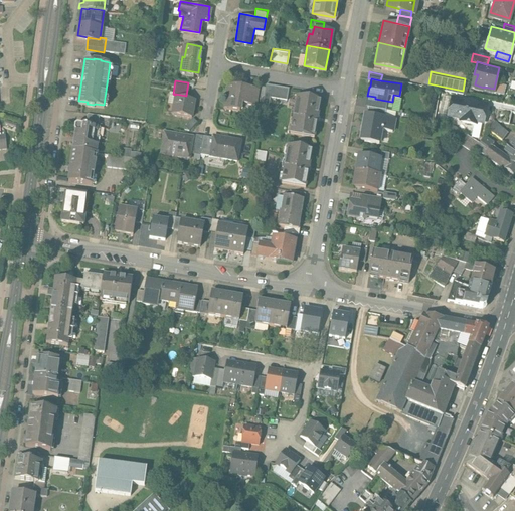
[(258,87),(228,81),(224,105),(239,108),(241,101),(254,103),(255,103),(256,96),(258,87)]
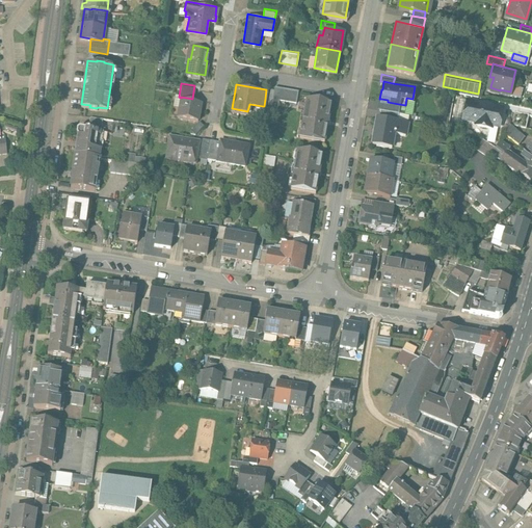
[(274,84),(272,97),(296,101),(298,88),(274,84)]
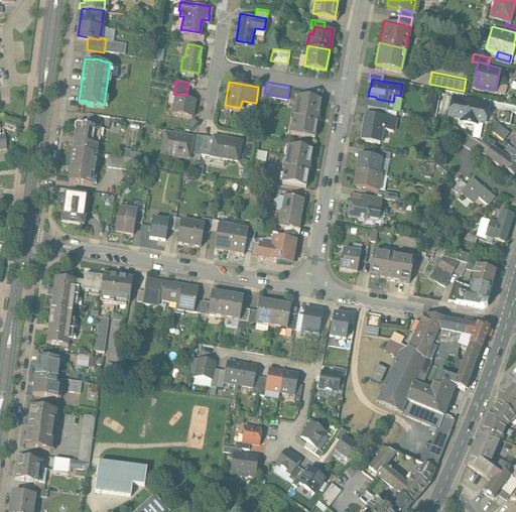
[(297,93),(291,130),(314,135),(321,98),(297,93)]
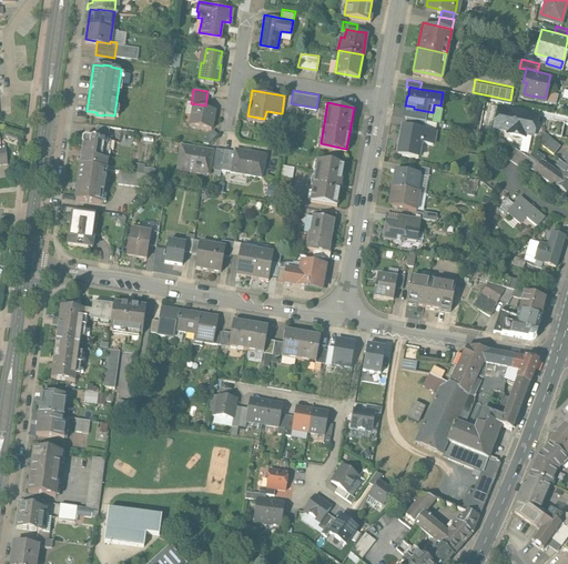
[(193,104),(190,122),(210,126),(213,107),(205,106),(193,103),(193,104)]
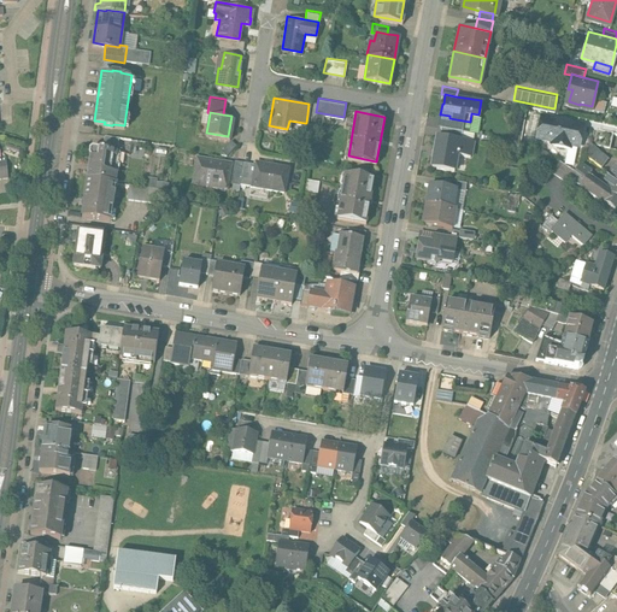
[(582,121),(542,113),(538,135),(554,137),(553,141),(568,145),(569,141),(579,142),(582,121)]
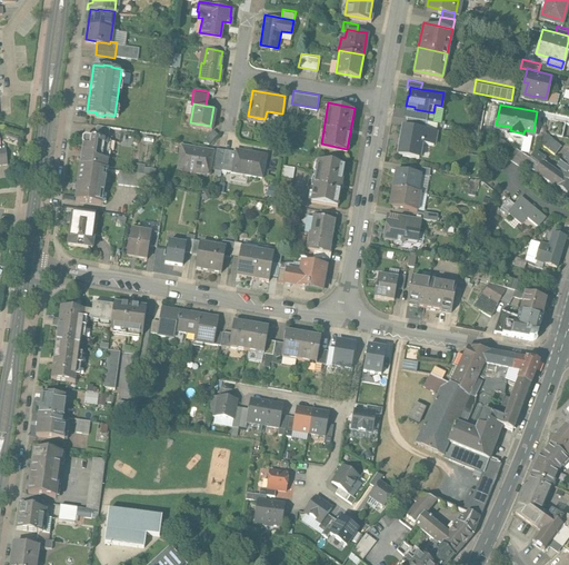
[(282,114),(281,114),(280,119),(288,120),(291,107),(283,106),(282,114)]
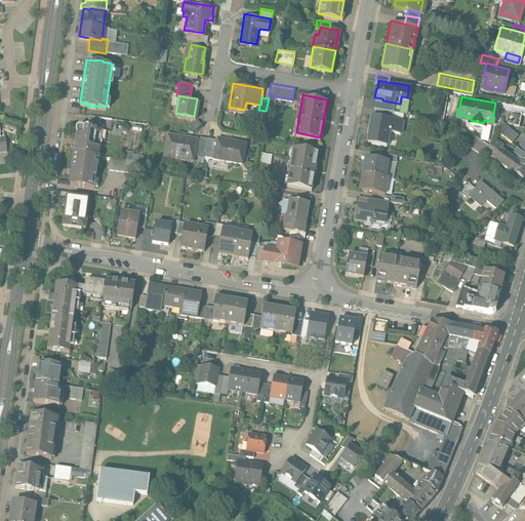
[(376,97),(375,97),(374,106),(375,106),(393,109),(394,103),(382,101),(382,98),(376,97)]
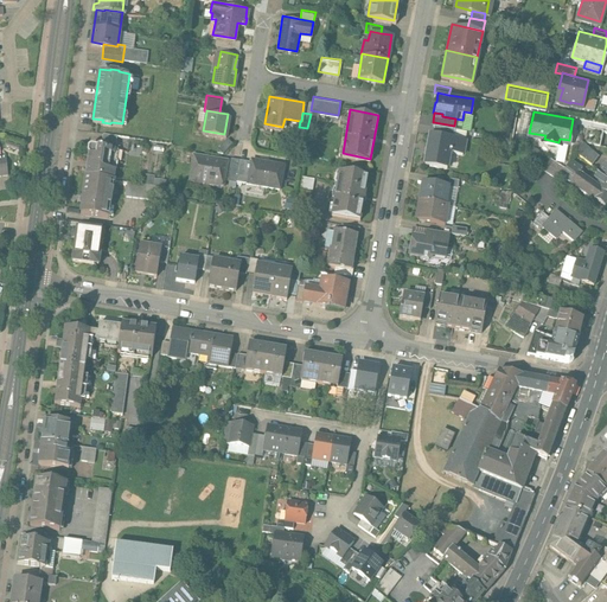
[(587,121),(583,136),(600,140),(604,126),(587,121)]
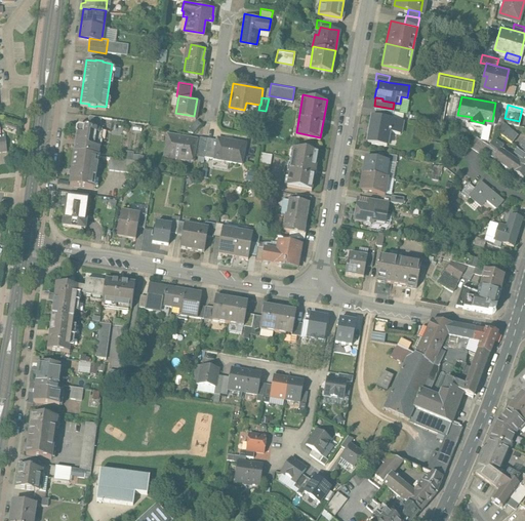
[(375,106),(374,113),(393,116),(394,109),(393,109),(375,106)]
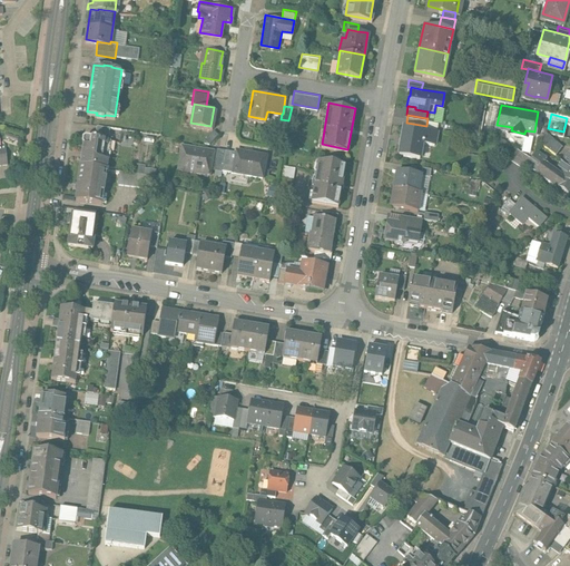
[(95,135),(110,136),(111,123),(96,122),(95,135)]
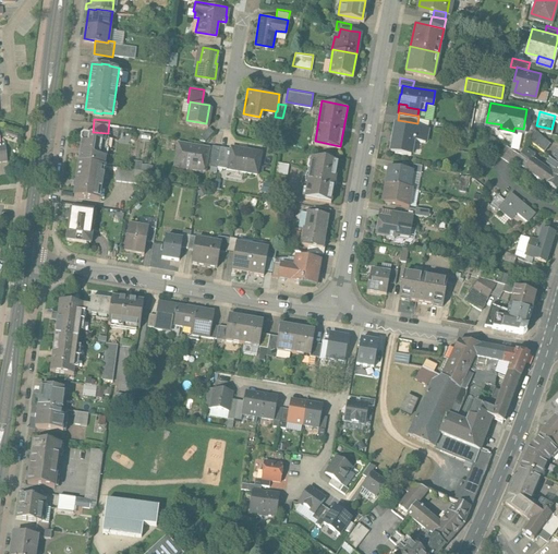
[(396,120),(391,148),(411,152),(414,137),(426,140),(428,125),(417,123),(398,120),(396,120)]
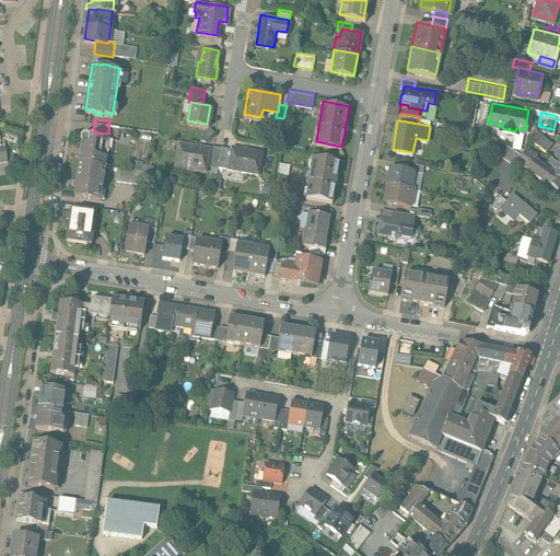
[(19,131),(2,125),(0,130),(18,136),(19,131)]
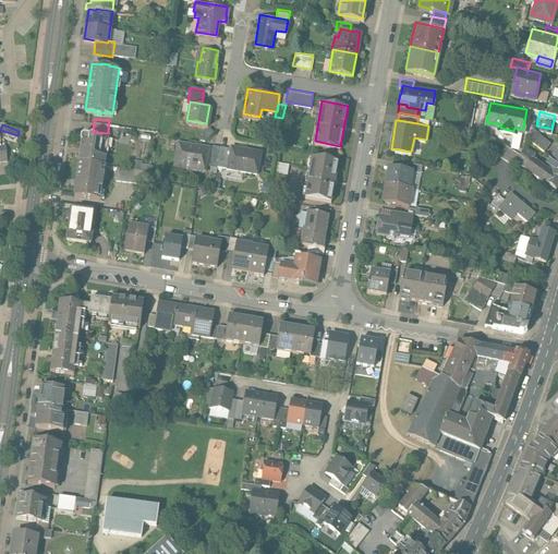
[(199,137),(205,139),(214,130),(208,124),(201,134),(199,137)]
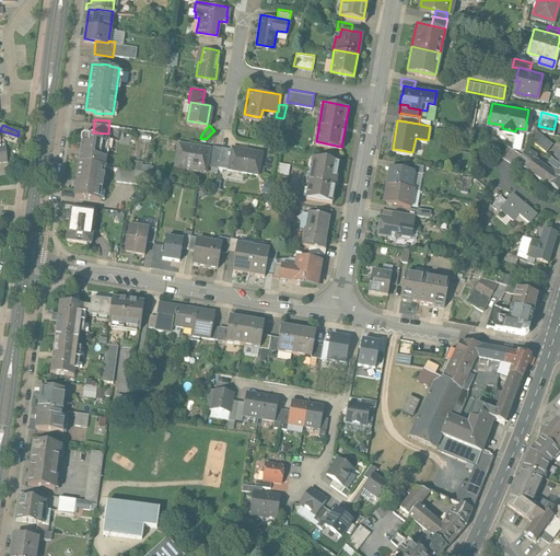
[(531,134),(532,135),(533,138),(545,148),(551,139),(535,127),(531,134)]
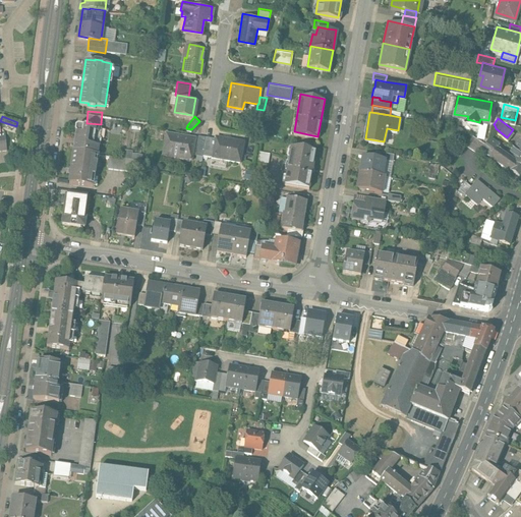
[(83,124),(82,122),(78,122),(76,124),(75,128),(77,130),(76,140),(74,141),(73,148),(74,149),(96,152),(98,153),(99,144),(100,144),(101,136),(100,136),(101,126),(83,124)]
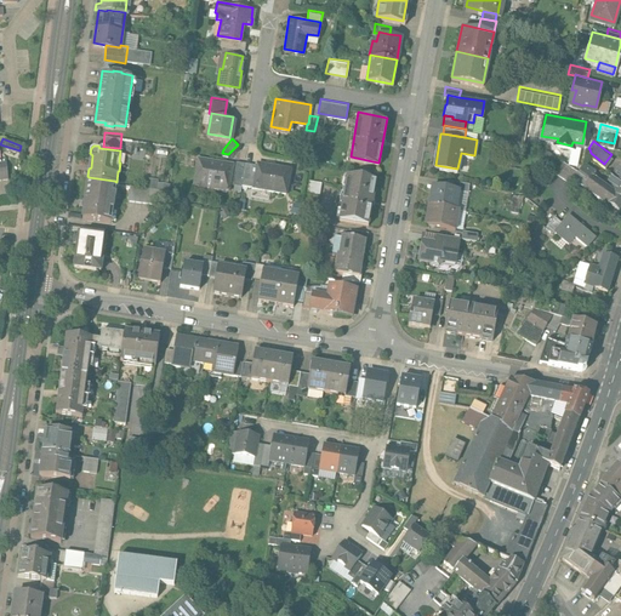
[(0,155),(1,160),(6,159),(7,169),(10,169),(9,154),(0,155)]
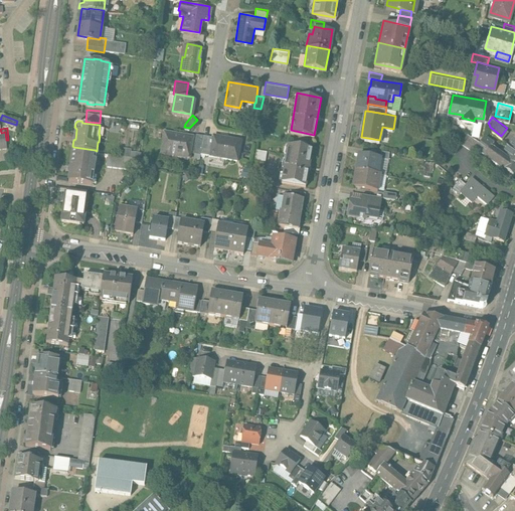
[(177,149),(176,153),(189,155),(192,135),(165,130),(162,150),(168,152),(169,148),(177,149)]
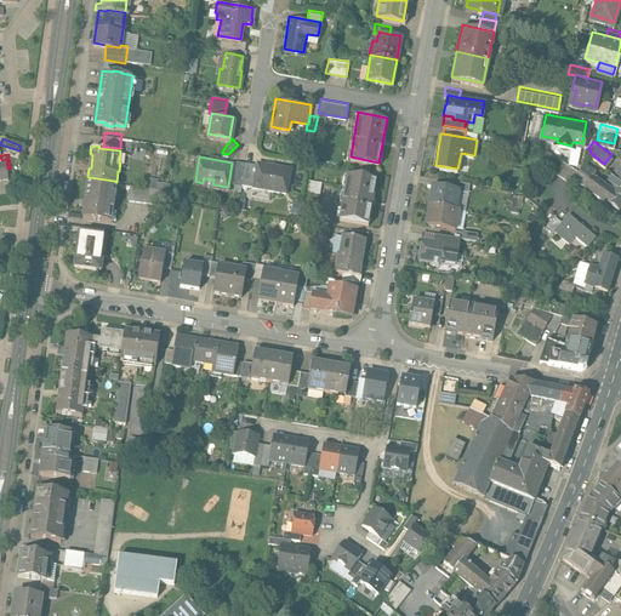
[(241,183),(245,161),(237,159),(232,182),(241,183)]
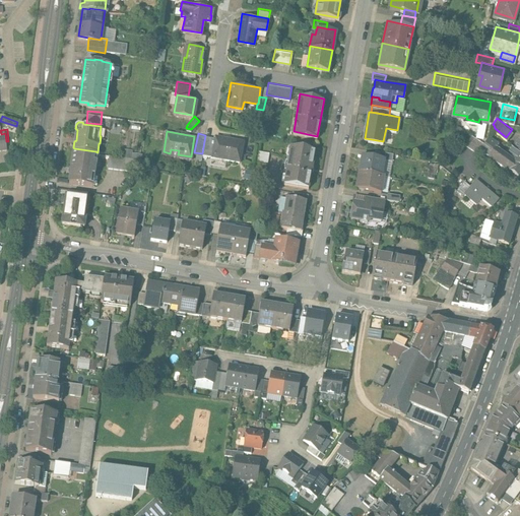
[(488,152),(493,145),(486,141),(485,142),(483,141),(471,133),(465,142),(478,150),(480,147),(488,152)]
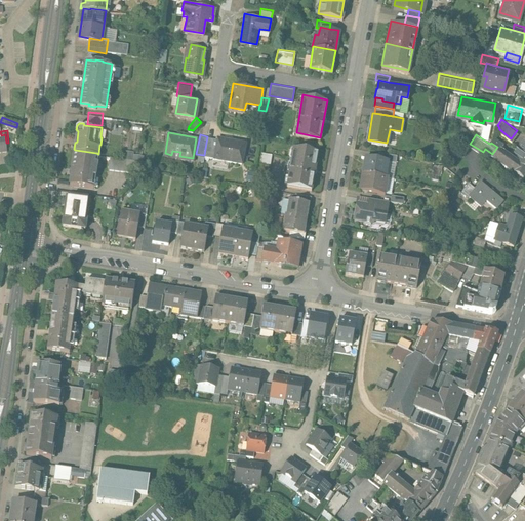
[(246,141),(218,135),(214,157),(242,162),(246,141)]
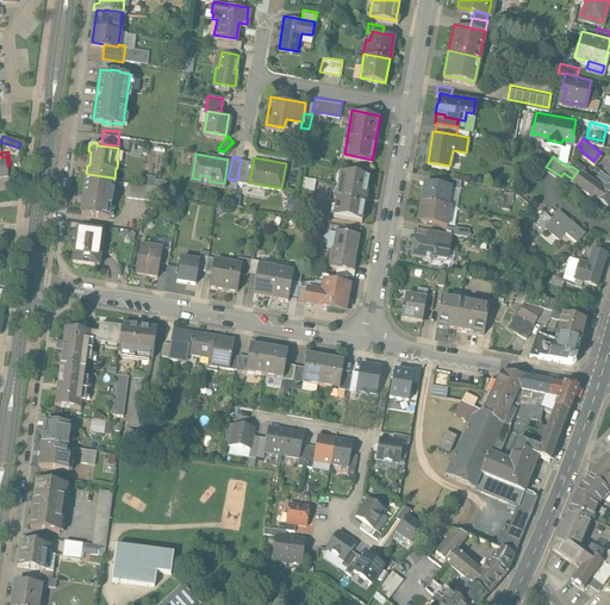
[(580,168),(584,166),(573,157),(567,166),(570,167),(571,166),(578,170),(580,168)]
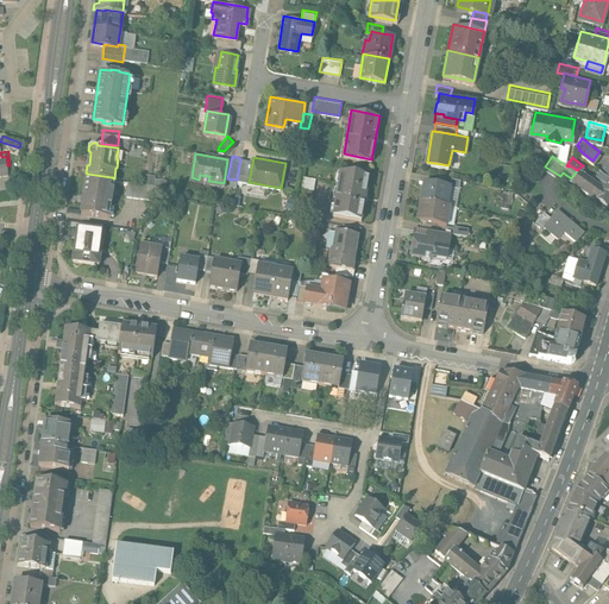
[(249,159),(240,158),(237,180),(245,181),(249,159)]
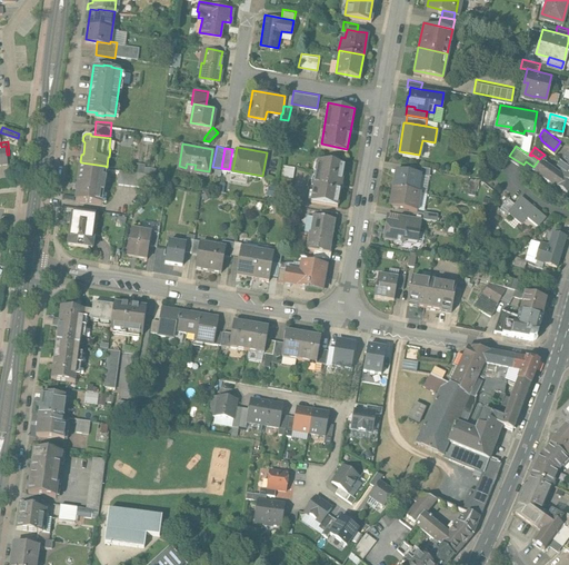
[(319,157),(311,199),(338,204),(345,162),(319,157)]
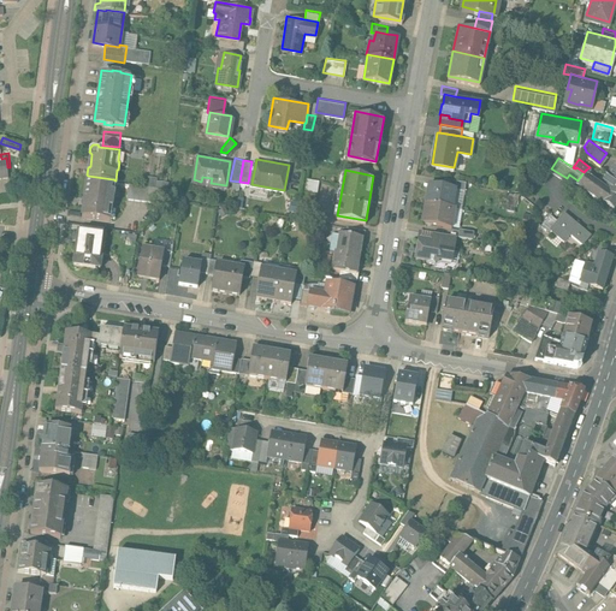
[(584,172),(578,181),(602,197),(599,201),(611,209),(615,202),(615,194),(610,190),(611,188),(602,181),(586,170),(584,172)]
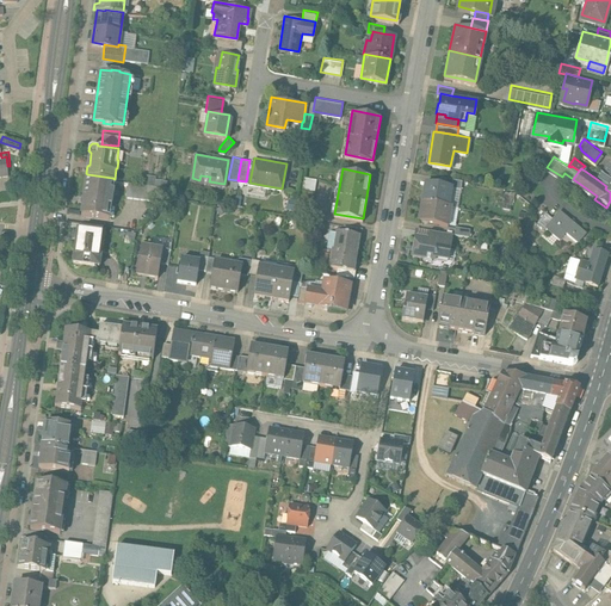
[(610,173),(604,169),(597,179),(606,186),(605,189),(610,192),(610,173)]
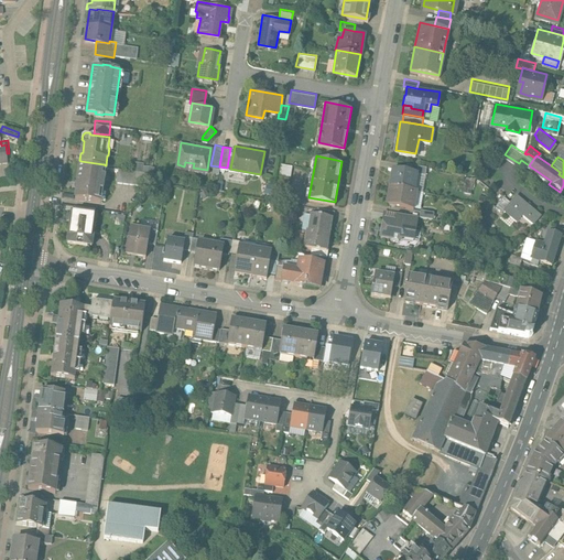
[(104,164),(80,161),(79,174),(77,174),(75,191),(76,191),(76,196),(101,200),(101,198),(99,198),(101,187),(102,187),(105,172),(102,172),(104,164)]
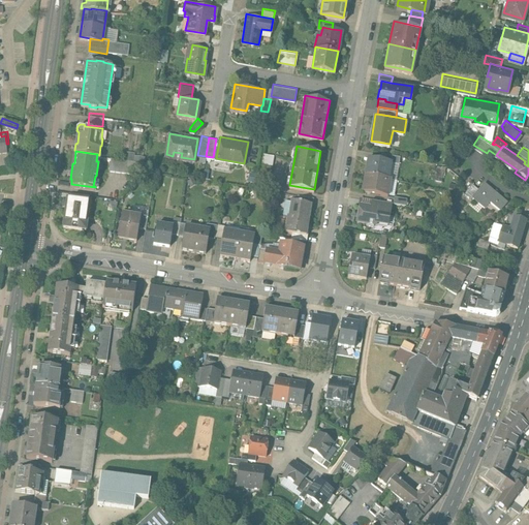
[(262,151),(260,162),(272,164),(274,153),(262,151)]
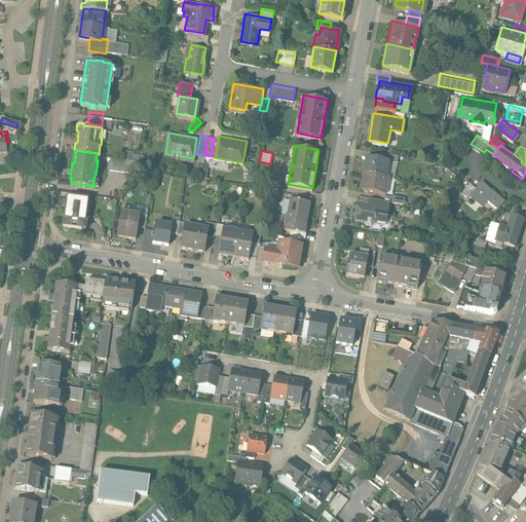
[(389,158),(389,159),(397,160),(399,153),(379,150),(378,156),(389,158)]
